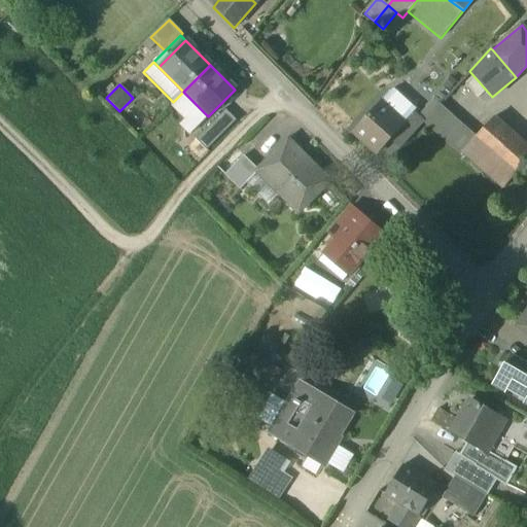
[(402,124),(417,108),(394,86),(380,103),(402,124)]
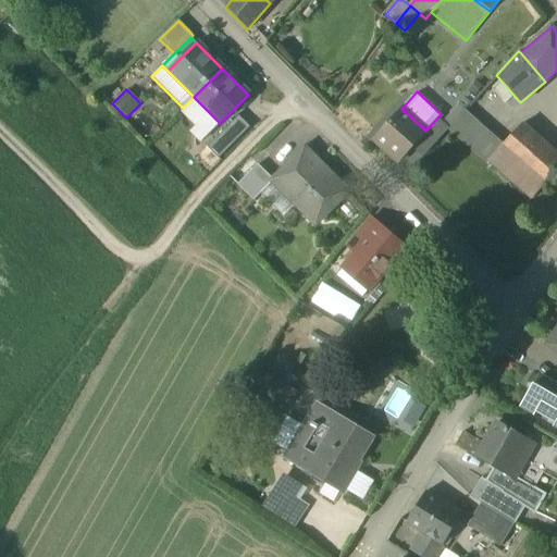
[(200,144),(220,123),(194,97),(183,108),(180,111),(196,127),(189,133),(200,144)]
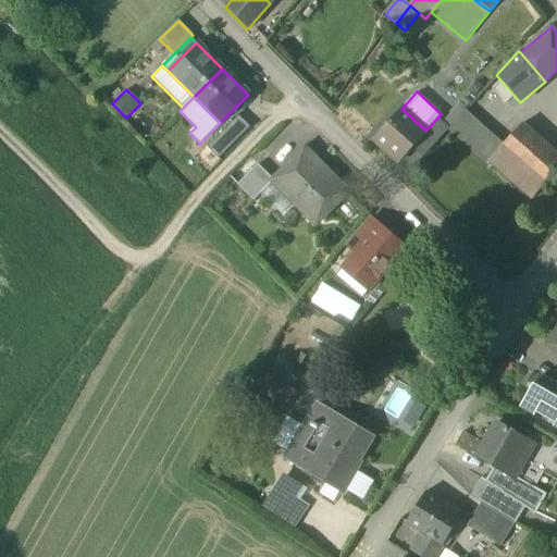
[(373,139),(398,161),(415,144),(425,131),(401,109),(373,139)]
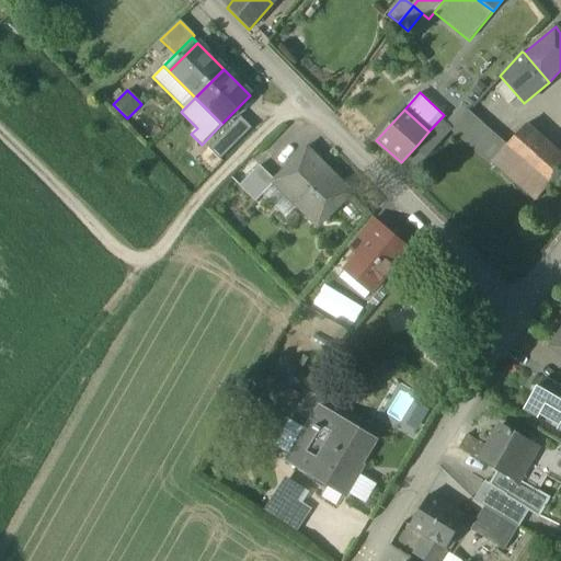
[(444,115),(428,132),(418,145),(427,155),(449,130),(455,125),(444,115)]
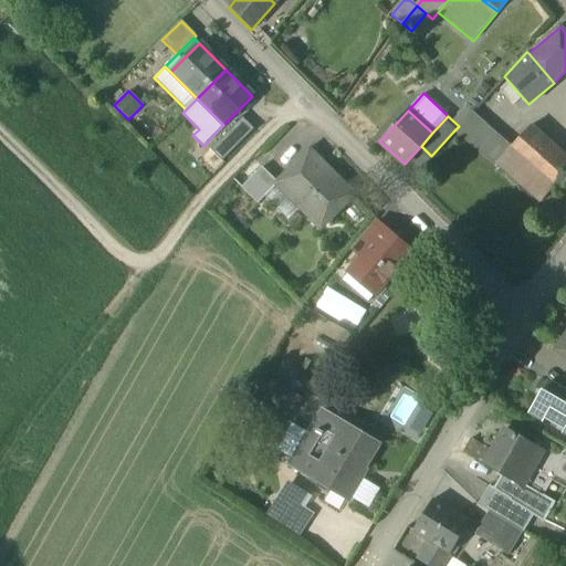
[(495,168),(499,165),(496,164),(507,152),(468,117),(459,126),(454,132),(495,168)]
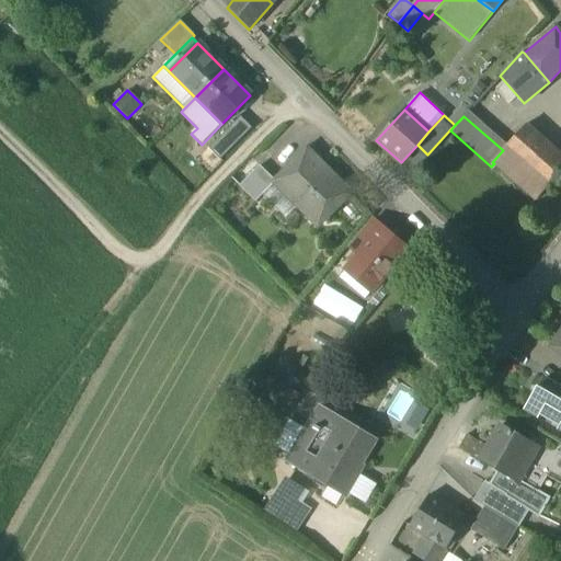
[(213,152),(220,160),(252,128),(240,117),(208,148),(213,152)]
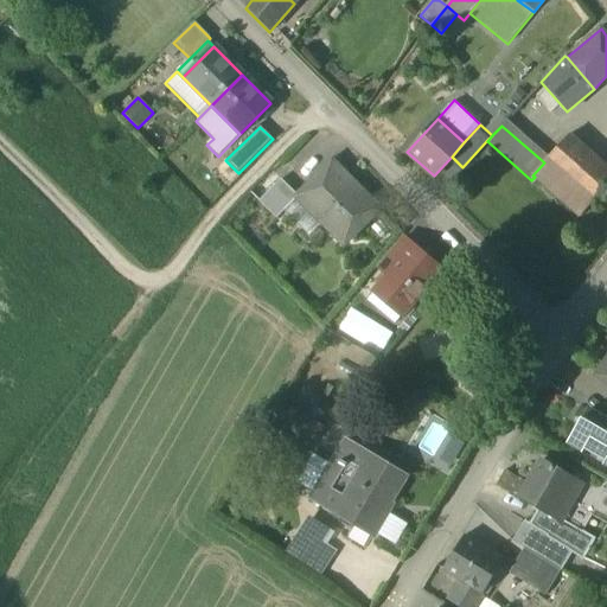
[(579,216),(606,184),(606,171),(570,136),(544,163),(532,176),(535,177),(579,216)]
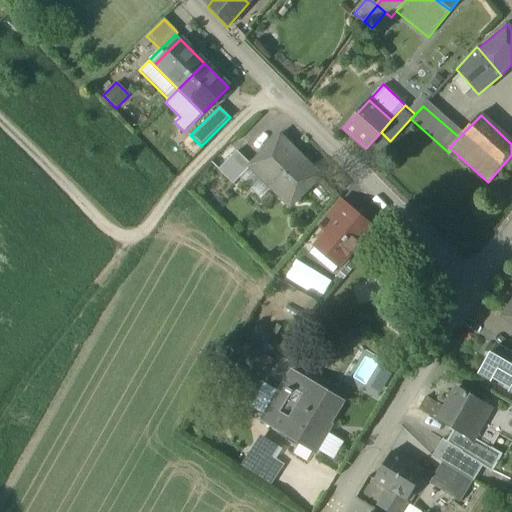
[(254,136),(237,152),(251,167),(268,150),(254,136)]
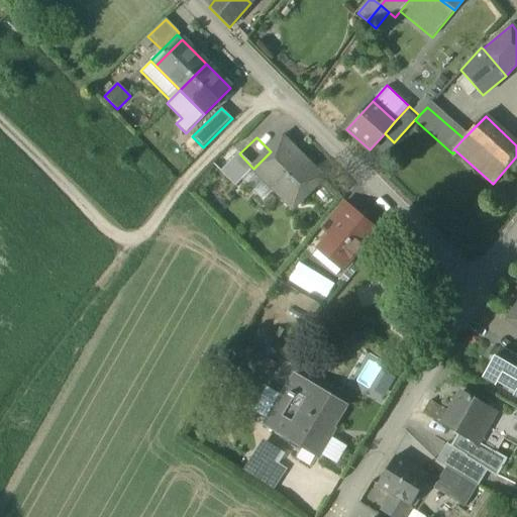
[(274,190),(293,209),(323,179),(284,139),(271,151),(253,169),(253,170),(274,190)]
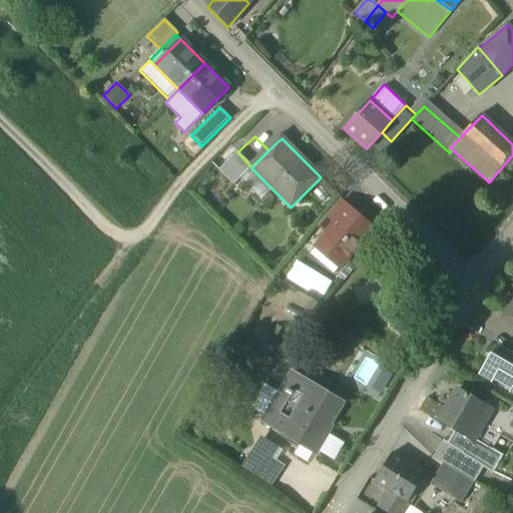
[(186,148),(193,154),(201,146),(194,139),(186,148)]
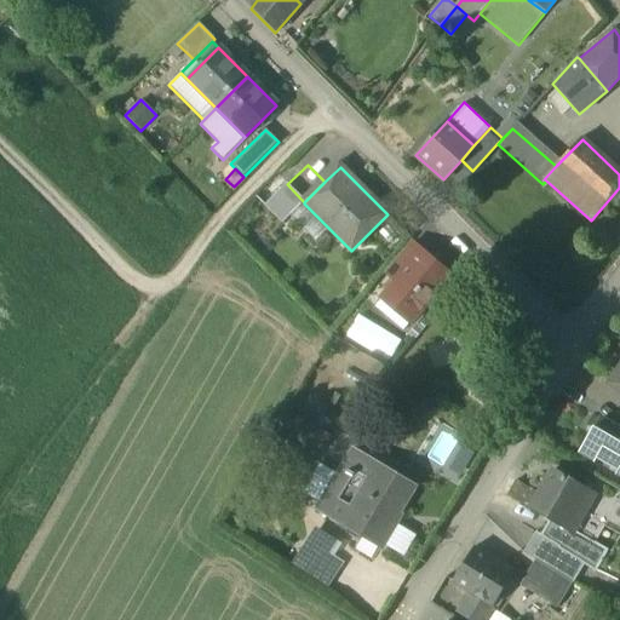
[(264,206),(282,224),(290,217),(304,204),(304,202),(287,184),(286,184),(264,206)]
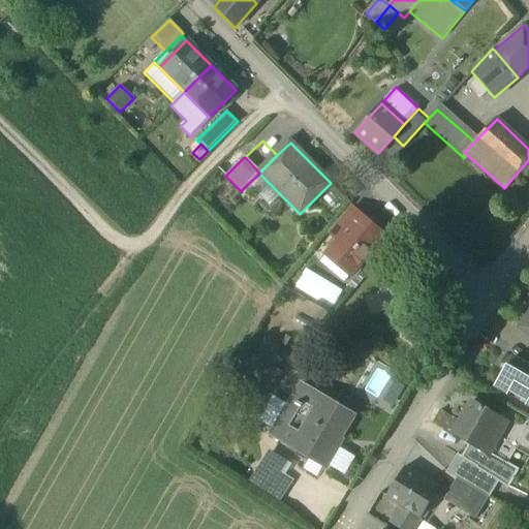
[(269,207),(280,194),(259,174),(247,185),(269,207)]
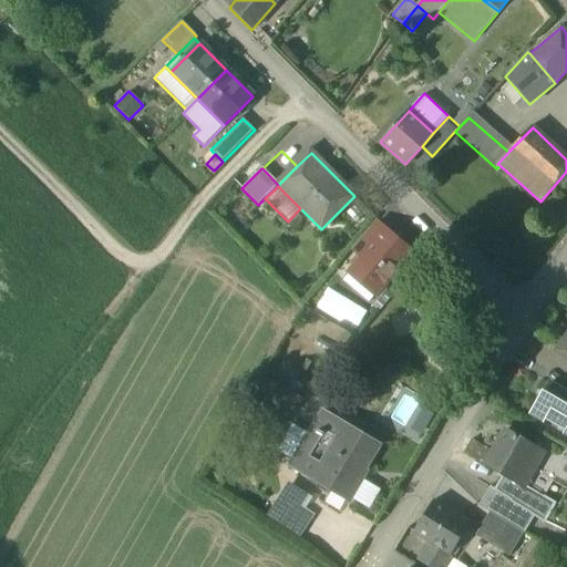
[(352,248),(362,257),(379,236),(369,228),(352,248)]
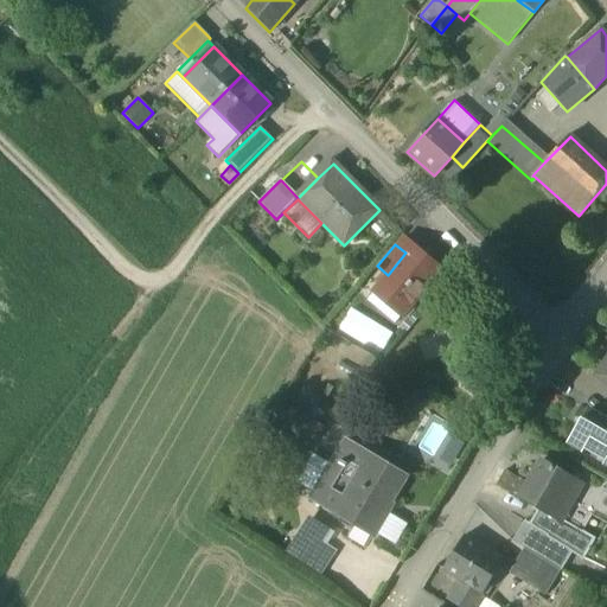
[(411,248),(406,253),(414,260),(419,254),(411,248)]
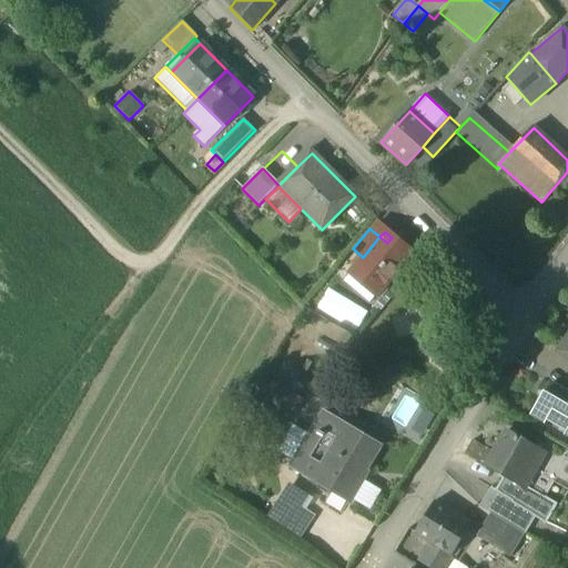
[(371,290),(377,295),(412,254),(392,237),(387,243),(379,236),(363,257),(353,269),(371,283),(371,290)]
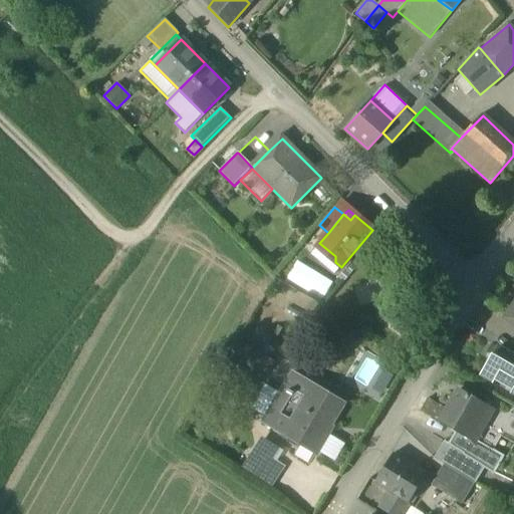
[(334,275),(341,267),(335,262),(335,256),(319,243),(310,254),(334,275)]
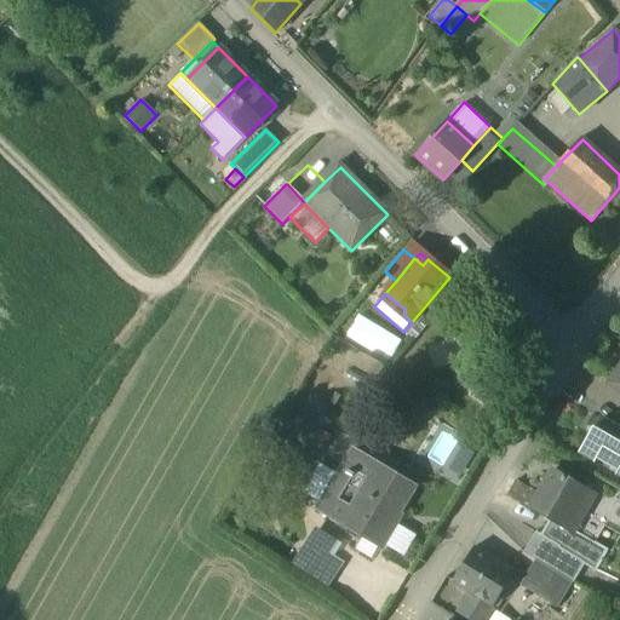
[(619,390),(619,368),(609,383),(619,390)]
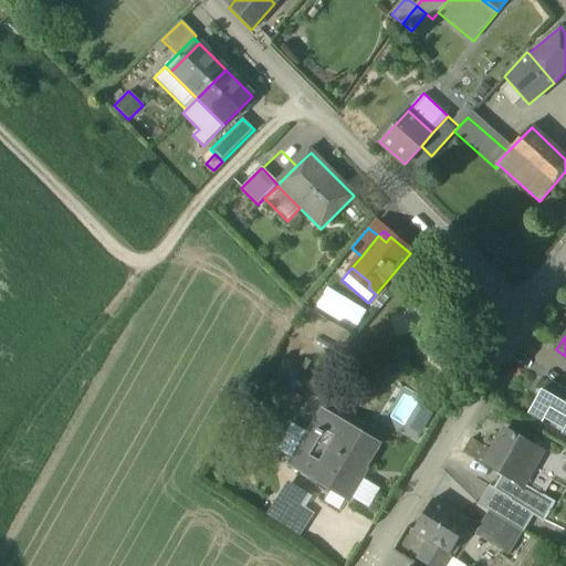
[(531,412),(565,432),(565,395),(547,384),(531,412)]
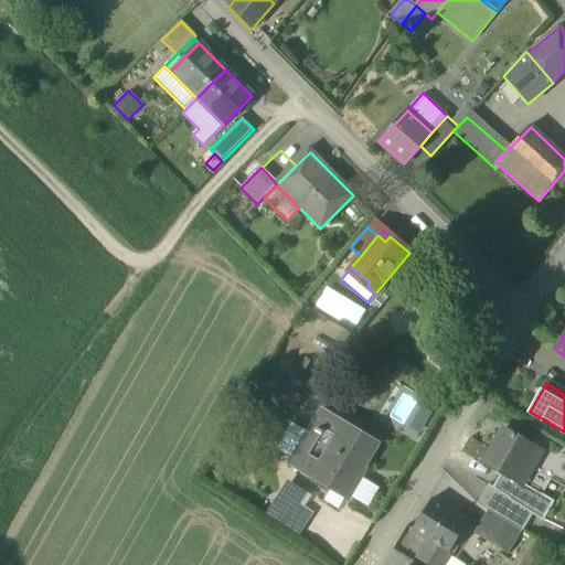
[(379,443),(345,423),(321,408),(307,433),(296,451),(287,465),(311,479),(347,501),(349,497),(361,477),(359,476),(379,443)]
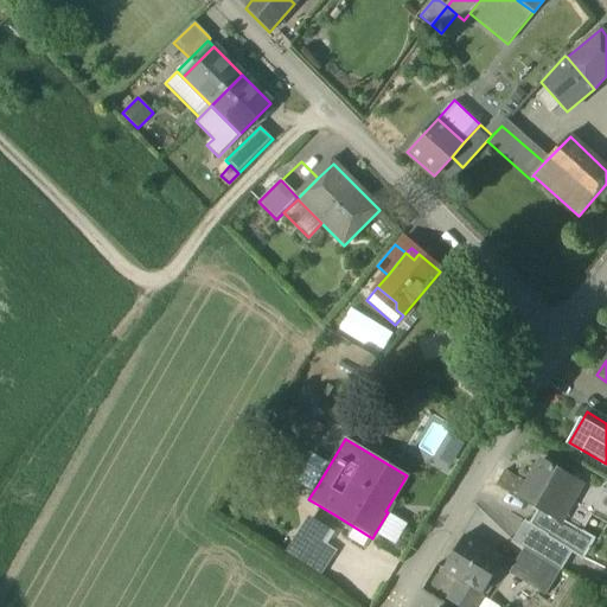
[(318,485),(330,465),(312,454),(300,474),(318,485)]
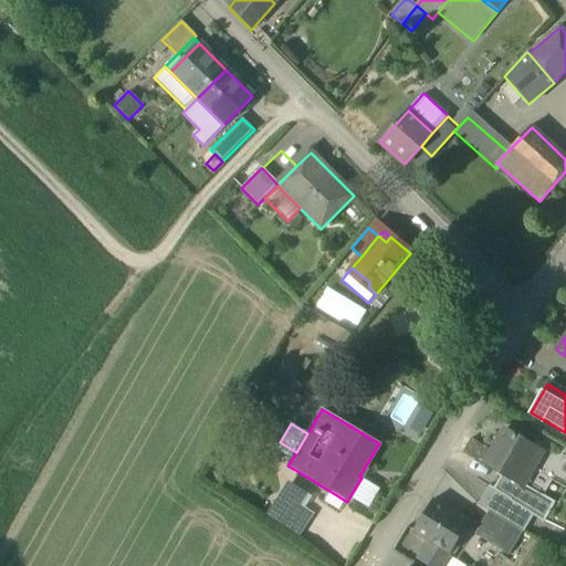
[(498,473),(521,486),(522,485),(516,482),(535,449),(541,452),(541,450),(505,429),(492,452),(484,465),(498,473)]
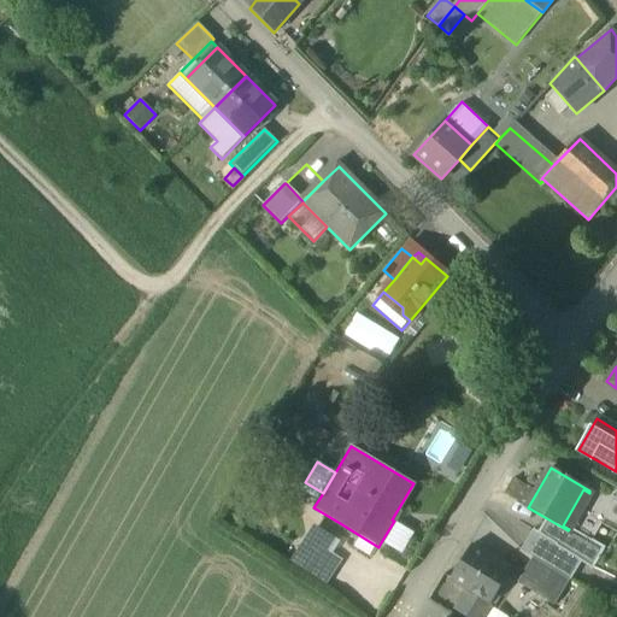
[(504,494),(528,507),(536,493),(512,479),(504,494)]
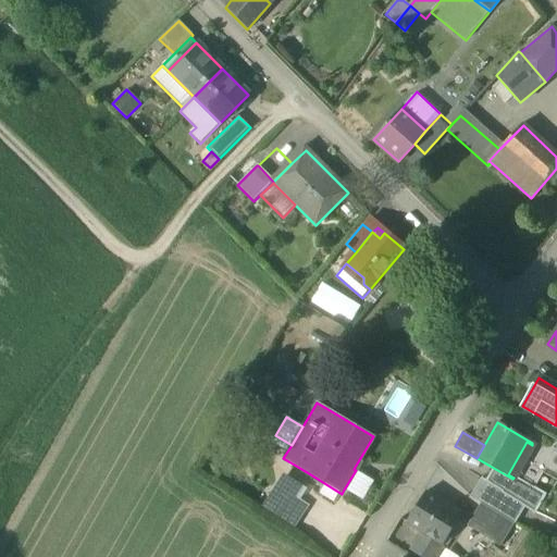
[(508,474),(514,478),(532,445),(527,442),(508,474)]
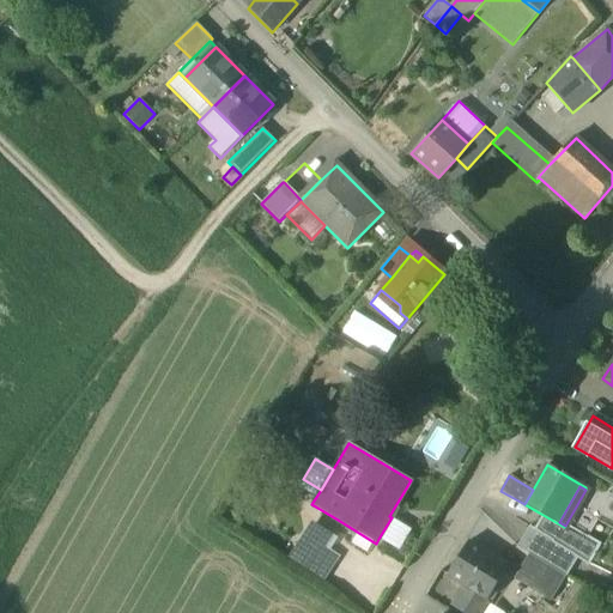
[(516,520),(529,527),(539,513),(525,504),(516,520)]
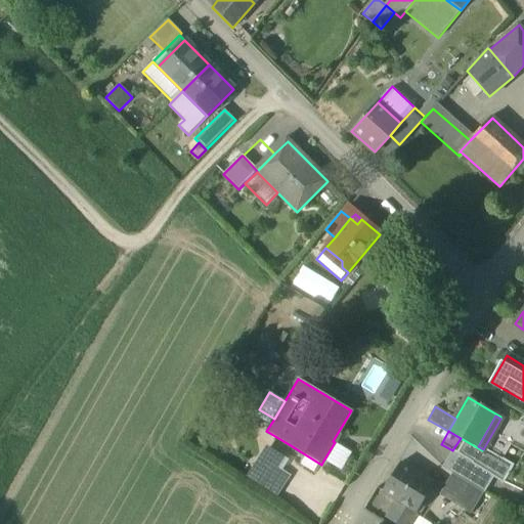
[(461,438),(452,450),(472,463),(472,464),(493,477),(503,483),(513,466),(483,449),(482,450),(461,438)]
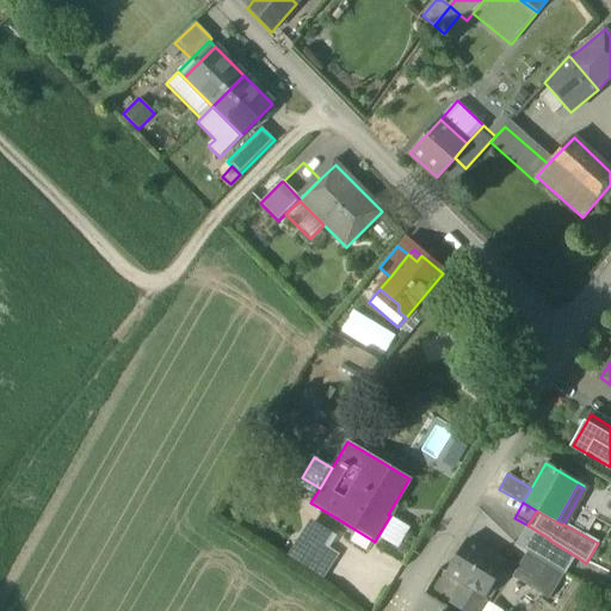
[(411,528),(390,516),(377,537),(397,549),(411,528)]
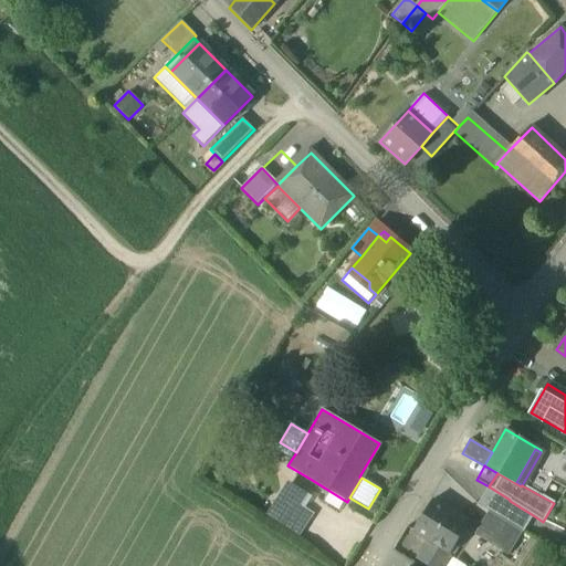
[(289,481),(266,514),(300,536),(314,513),(304,506),(311,496),(289,481)]
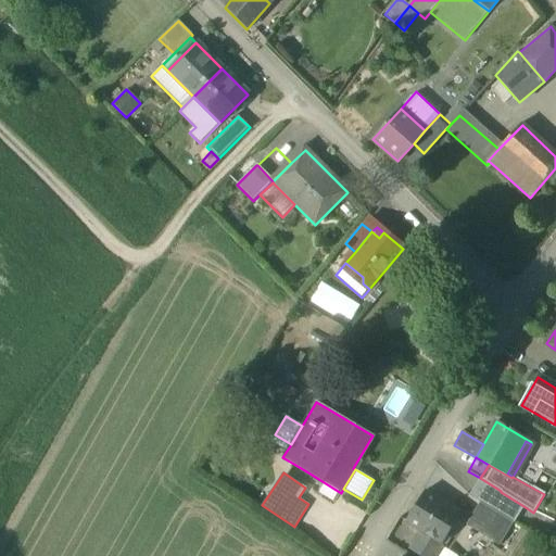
[(514,523),(523,506),(501,492),(501,491),(480,478),(469,496),(480,503),(514,523)]
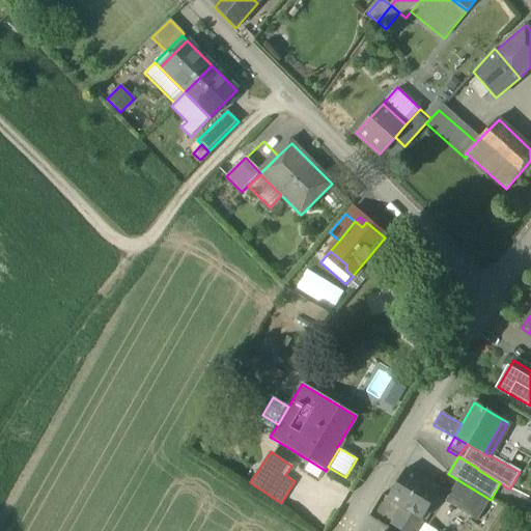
[(388,499),(403,509),(418,518),(421,520),(422,521),(440,491),(406,469),(388,499)]
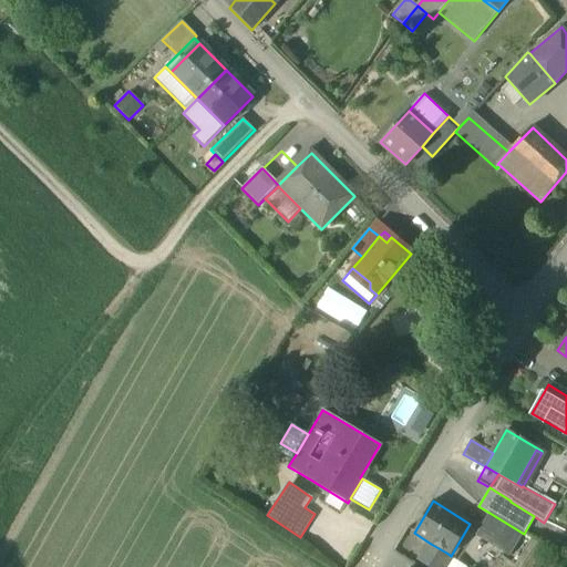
[(490,513),(475,535),(509,556),(524,534),(490,513)]
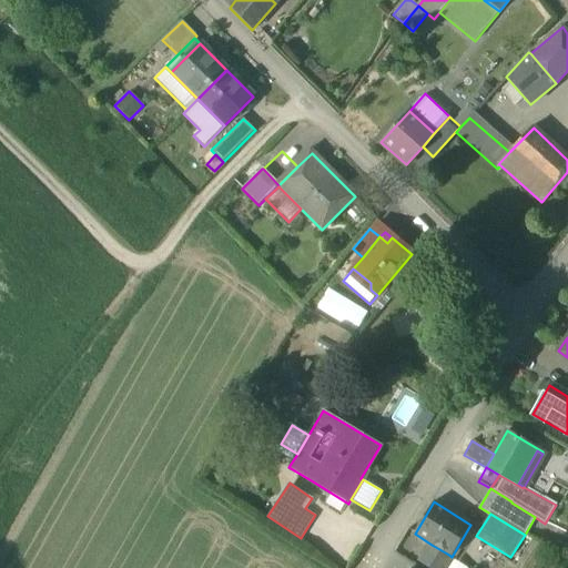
[(419,563),(427,567),(437,567),(447,554),(432,545),(419,563)]
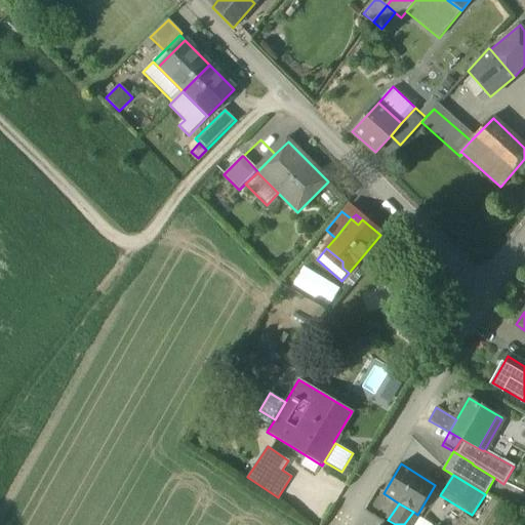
[(409,524),(416,514),(413,512),(404,524),(409,524)]
